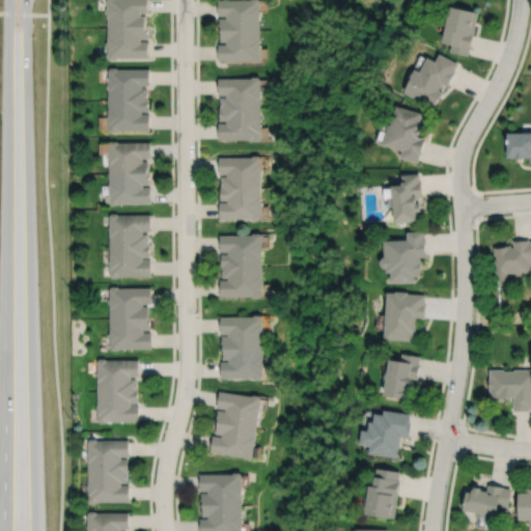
[(108,0),(108,8),(107,8),(107,12),(108,12),(109,42),(107,42),(107,46),(108,46),(109,57),(111,59),(116,59),(118,57),(150,57),(150,40),(142,40),(142,38),(149,38),(149,25),(147,25),(147,15),(142,15),(142,12),(150,12),(150,0),(108,0)]
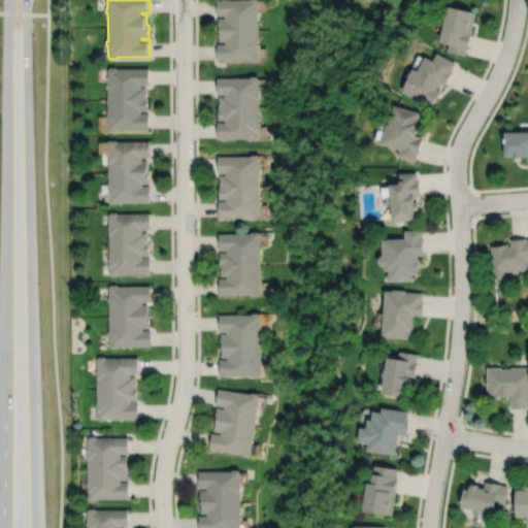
[(217,0),(217,14),(225,14),(225,18),(218,18),(218,30),(220,30),(220,40),(225,40),(225,43),(217,43),(217,60),(250,59),(251,61),(256,61),(259,59),(258,0),(217,0)]
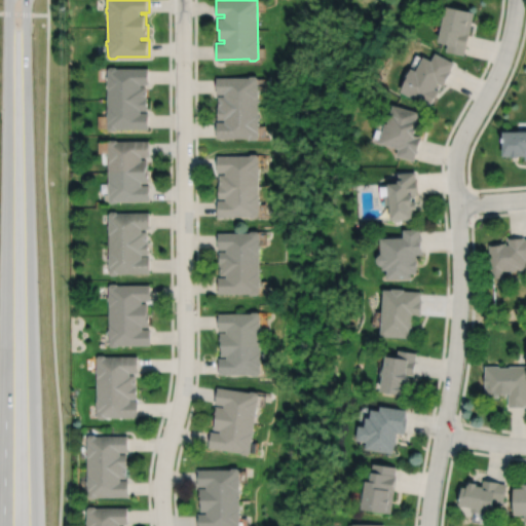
[(448,5),(440,41),(448,43),(446,50),(464,54),(465,48),(466,48),(475,11),(448,5)]
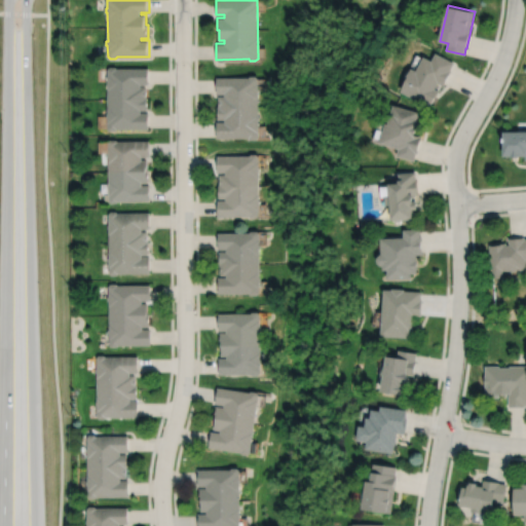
[(436,52),(431,60),(423,55),(416,70),(411,68),(404,81),(405,81),(401,90),(422,103),(423,101),(430,105),(439,89),(435,87),(438,82),(444,84),(451,71),(450,70),(454,62),(436,52)]
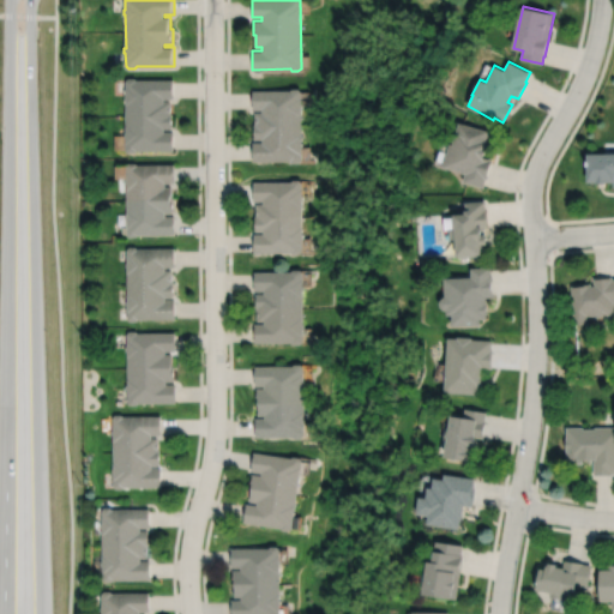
[(126,80),(126,150),(130,152),(136,152),(138,150),(175,150),(175,131),(166,131),(166,128),(174,128),(174,114),(172,114),(172,101),(164,101),(164,98),(175,98),(175,79),(138,79),(136,78),(128,78),(126,80)]
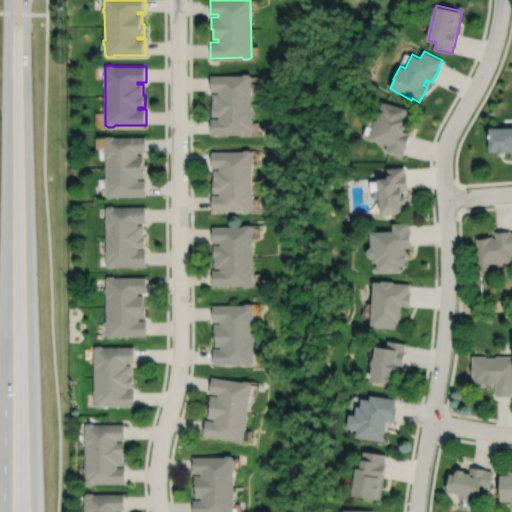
[(242,75),(210,75),(210,91),(218,91),(218,93),(212,93),(212,103),(211,103),(211,116),(218,116),(218,118),(210,118),(211,135),(242,134),(244,136),(249,136),(251,134),(251,76),(248,74),(243,74),(242,75)]
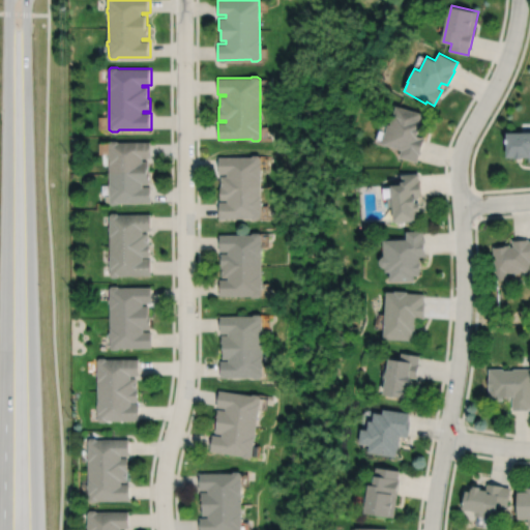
[(395,106),(392,118),(391,117),(390,122),(391,122),(391,124),(388,124),(382,144),(402,149),(400,156),(417,162),(419,154),(420,154),(425,137),(417,135),(419,128),(422,129),(424,122),(419,121),(421,113),(395,106)]
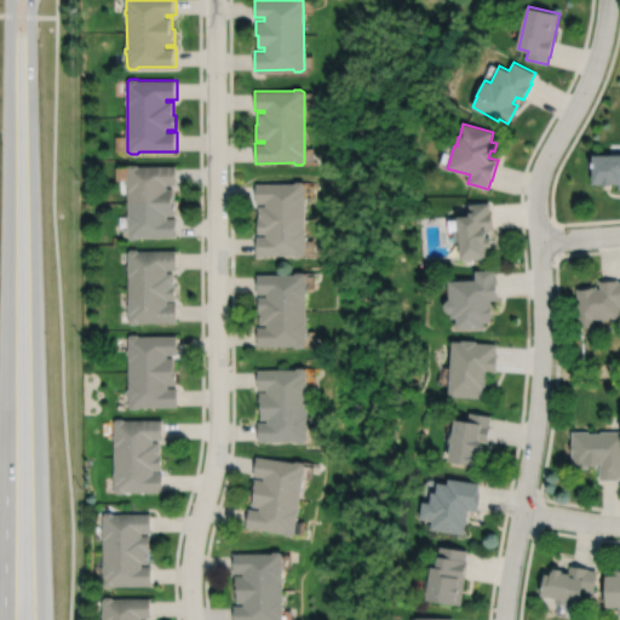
[(619,155),(593,155),(595,184),(603,183),(603,185),(614,185),(614,184),(619,184),(619,189),(619,155)]
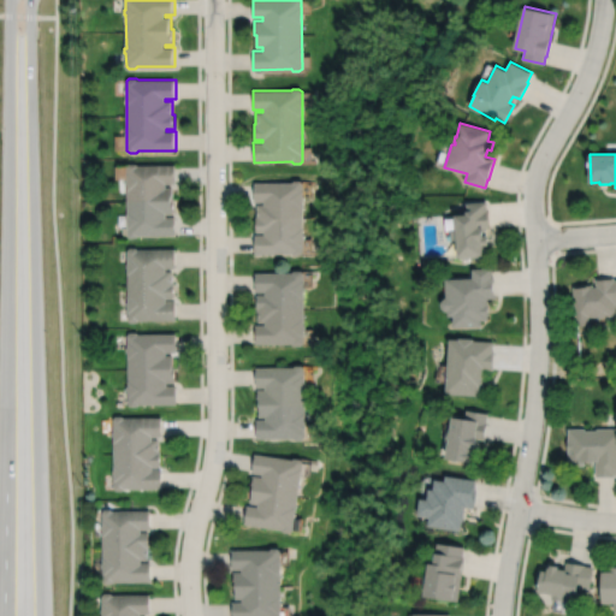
[(128,166),(128,236),(130,238),(137,237),(138,236),(177,235),(176,217),(167,217),(167,213),(176,213),(176,199),(173,199),(173,187),(166,187),(166,183),(177,183),(177,165),(138,165),(136,164),(130,164),(128,166)]
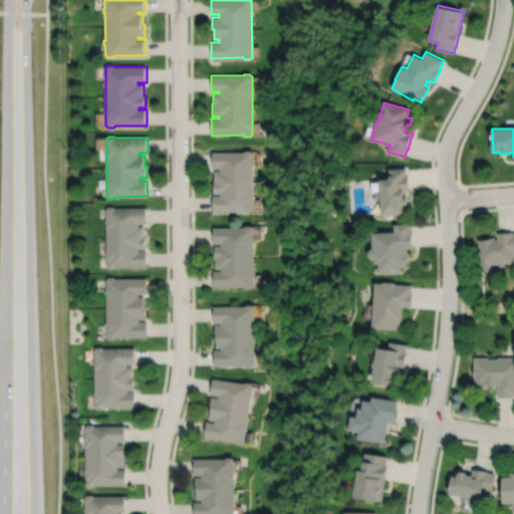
[(243,152),(211,153),(212,168),(219,168),(219,170),(214,170),(214,181),(213,181),(213,193),(220,193),(220,196),(212,196),(212,212),(244,212),(245,213),(250,213),(253,212),(252,153),(250,151),(244,151),(243,152)]
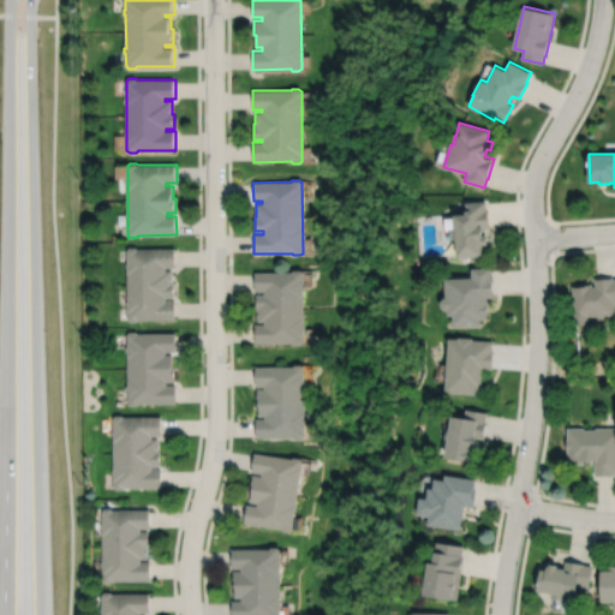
[(466,203),(466,215),(455,215),(459,258),(484,256),(483,245),(488,244),(488,236),(484,236),(483,228),(489,227),(488,209),(487,209),(485,201),(466,203)]
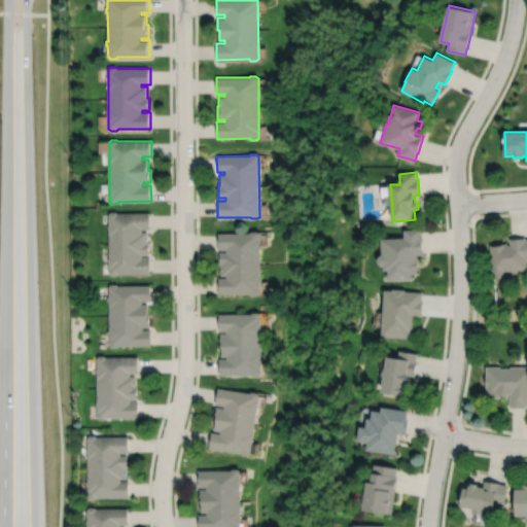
[(109,214),(110,274),(112,276),(117,276),(119,274),(151,274),(151,257),(143,257),(143,255),(150,255),(150,243),(148,243),(148,232),(143,232),(143,230),(151,230),(151,213),(118,213),(117,212),(111,212),(109,214)]
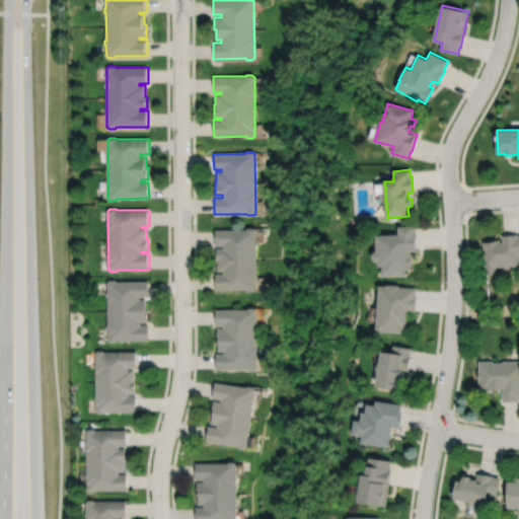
[(376,264),(378,263),(378,268),(382,268),(382,276),(405,275),(405,270),(412,270),(412,267),(413,267),(412,257),(411,257),(411,251),(417,250),(417,233),(415,233),(415,226),(397,226),(398,234),(375,235),(376,251),(375,251),(372,255),(372,260),(376,264)]
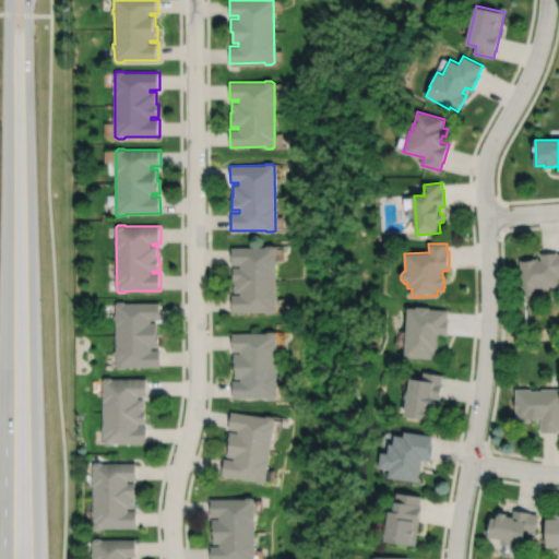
[(264,248),(230,248),(230,265),(239,265),(239,268),(232,268),(232,281),(234,281),(234,293),(240,293),(240,295),(230,295),(230,312),(265,312),(266,314),(274,314),(276,312),(276,300),(277,300),(277,296),(275,296),(275,265),(277,265),(277,260),(275,260),(275,249),(273,246),(266,246),(264,248)]
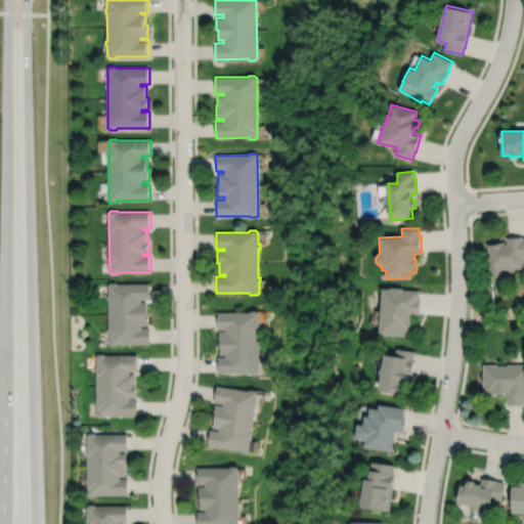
[(488,245),(490,277),(501,276),(501,269),(509,269),(509,270),(519,269),(519,268),(523,268),(523,236),(523,237),(523,235),(507,237),(508,245),(505,245),(505,242),(495,243),(495,244),(488,245)]
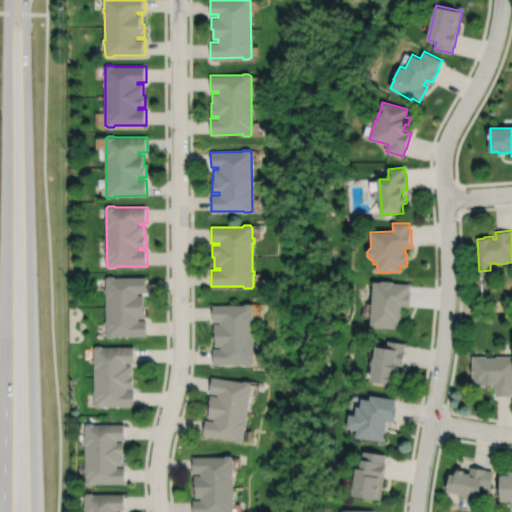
[(106,278),(106,289),(105,289),(105,293),(106,293),(107,321),(105,321),(105,325),(107,325),(107,336),(109,338),(114,338),(116,336),(148,336),(147,321),(139,321),(139,318),(147,318),(147,306),(145,306),(145,296),(139,296),(139,293),(147,293),(147,278),(115,278),(114,277),(108,276),(106,278)]
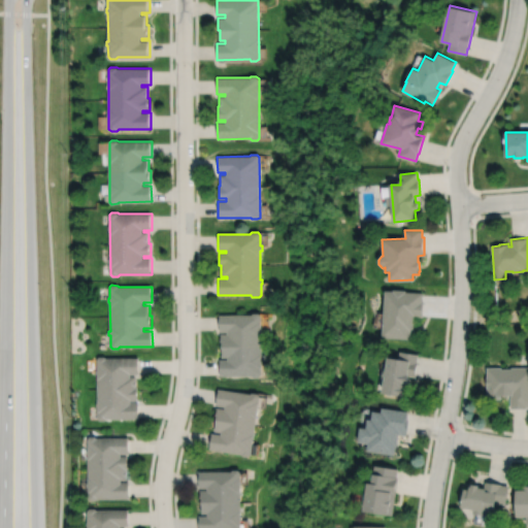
[(386,291),(383,338),(411,339),(411,332),(415,332),(416,322),(414,322),(415,317),(423,318),(424,301),(423,301),(423,293),(406,292),(406,291),(394,290),(393,291),(386,291)]
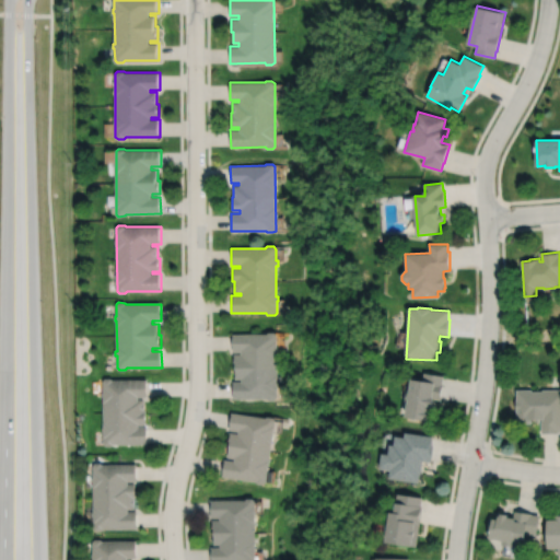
[(267,335),(232,335),(232,352),(241,352),(241,354),(233,354),(234,366),(235,366),(235,380),(241,380),(241,382),(232,382),(233,396),(267,395),(269,397),(276,397),(278,395),(277,336),(273,334),(268,334),(267,335)]
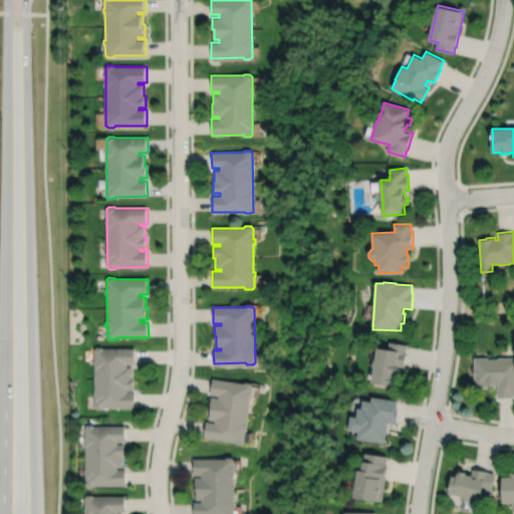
[(390,342),(389,349),(378,348),(377,359),(373,359),(372,370),(375,371),(373,384),(395,389),(397,379),(399,379),(400,371),(398,371),(399,366),(405,367),(407,352),(408,344),(390,342)]
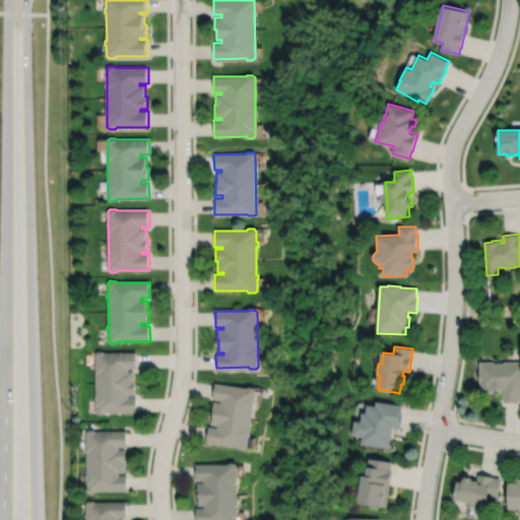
[(95,353),(96,368),(93,369),(94,410),(96,412),(102,412),(104,410),(135,410),(135,394),(127,394),(127,392),(134,392),(134,379),(133,379),(133,369),(127,369),(127,367),(135,367),(135,352),(105,353),(104,352),(98,351),(95,353)]
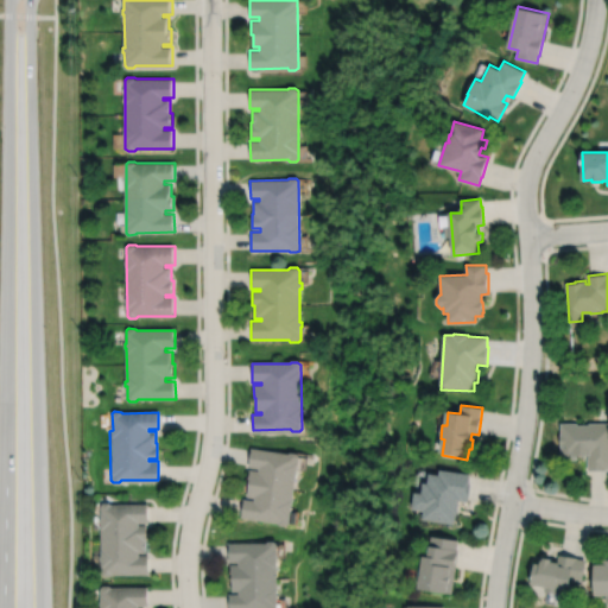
[(562,424),(562,436),(561,436),(561,447),(562,447),(562,460),(577,460),(577,458),(588,457),(588,472),(607,472),(607,470),(607,469),(607,423),(589,424),(589,425),(577,425),(577,424),(562,424)]
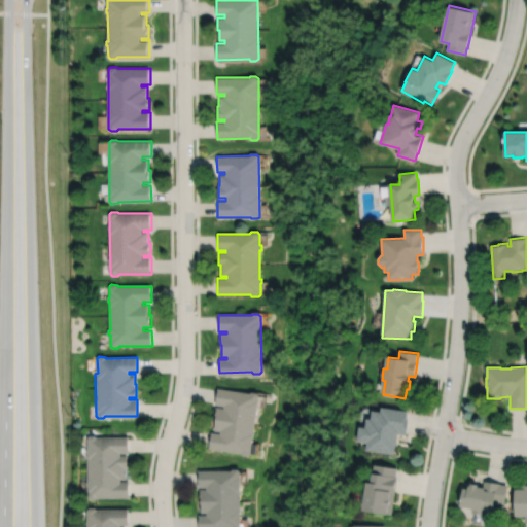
[(250,390),(217,386),(215,402),(224,403),(223,406),(216,405),(214,418),(215,418),(214,428),(220,429),(219,431),(211,430),(208,447),(241,451),(242,453),(248,453),(250,452),(258,392),(256,390),(251,389),(250,390)]
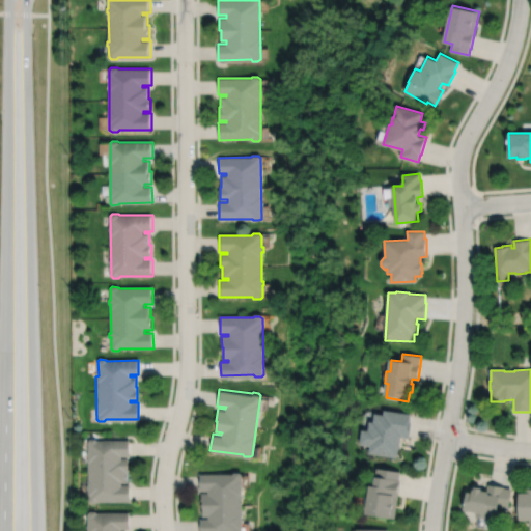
[(385,408),(384,412),(375,411),(374,419),(370,418),(368,427),(362,426),(360,441),(370,443),(369,451),(396,455),(398,448),(399,448),(401,435),(409,437),(412,420),(410,419),(411,412),(385,408)]
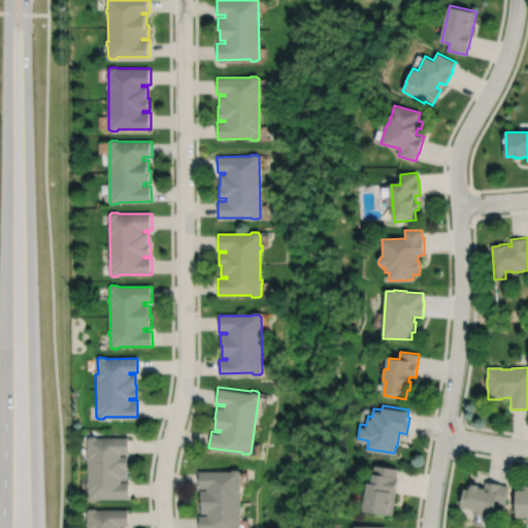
[(87,436),(87,442),(86,442),(86,448),(85,448),(86,452),(86,490),(87,490),(87,497),(89,498),(94,498),(96,497),(128,496),(128,480),(120,481),(120,477),(125,477),(125,474),(127,474),(126,468),(126,467),(127,467),(127,454),(120,454),(119,452),(128,452),(128,435),(95,436),(94,434),(88,434),(87,436)]
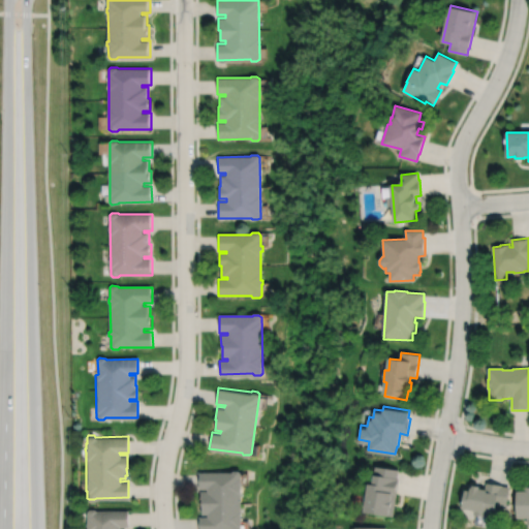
[(375,464),(373,480),(369,479),(367,493),(364,492),(363,502),(366,502),(365,509),(394,515),(399,476),(398,476),(399,468),(375,464)]
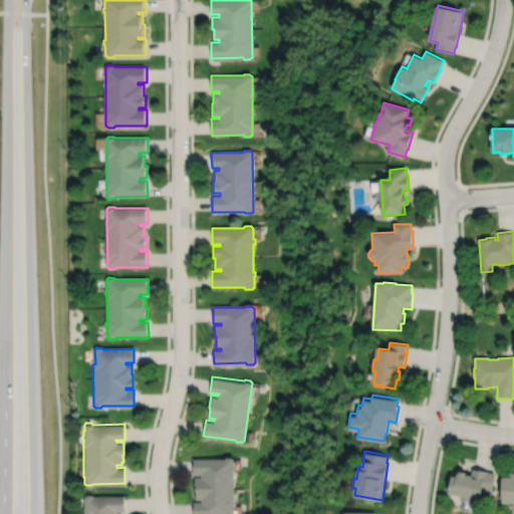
[(225,457),(193,457),(193,473),(202,473),(202,476),(194,476),(195,488),(196,488),(196,498),(202,498),(202,501),(193,501),(193,513),(234,513),(234,457),(232,455),(227,455),(225,457)]
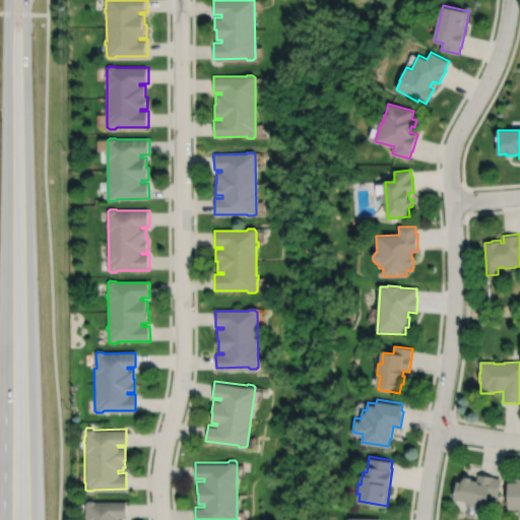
[(458,478),(456,491),(455,491),(454,498),(465,500),(464,504),(474,506),(475,501),(485,503),(488,494),(497,496),(500,477),(493,476),(493,475),(477,473),(476,478),(469,477),(469,474),(463,473),(462,479),(458,478)]
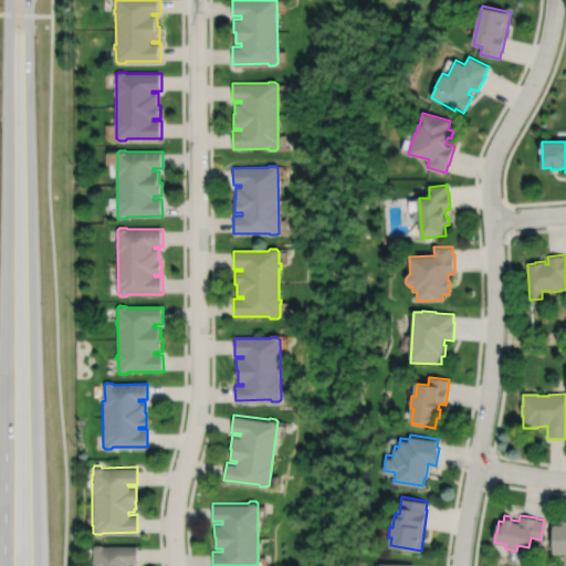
[(552,523),(552,552),(563,551),(563,559),(565,559),(565,519),(561,519),(561,523),(552,523)]
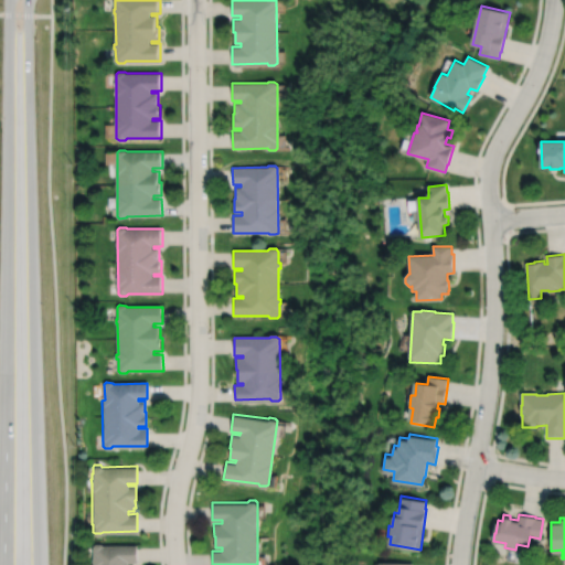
[(92,545),(92,556),(91,556),(91,561),(92,561),(92,564),(134,564),(127,564),(127,561),(136,561),(136,544),(102,544),(99,542),(94,542),(92,545)]
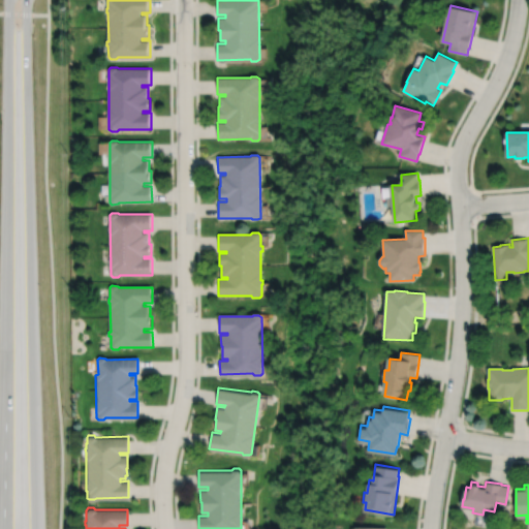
All buildings are outlined.
